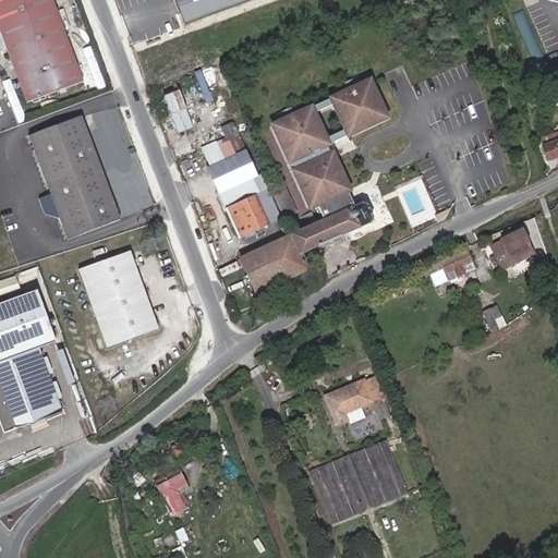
[(0,0),(0,45),(20,99),(76,79),(47,0),(0,0)]
